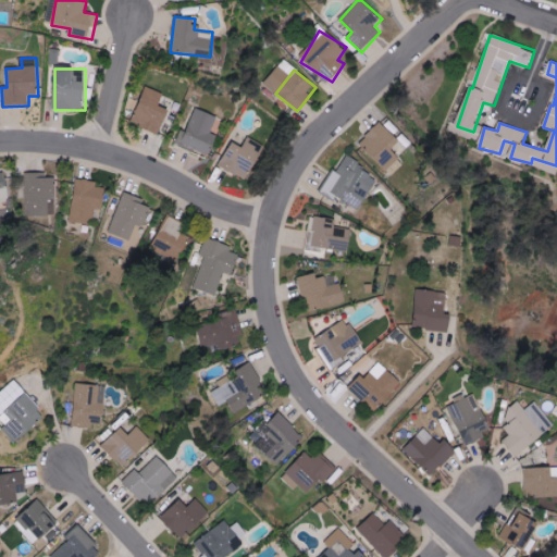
[(159,106),(163,93),(145,87),(133,125),(161,134),(169,109),(159,106)]
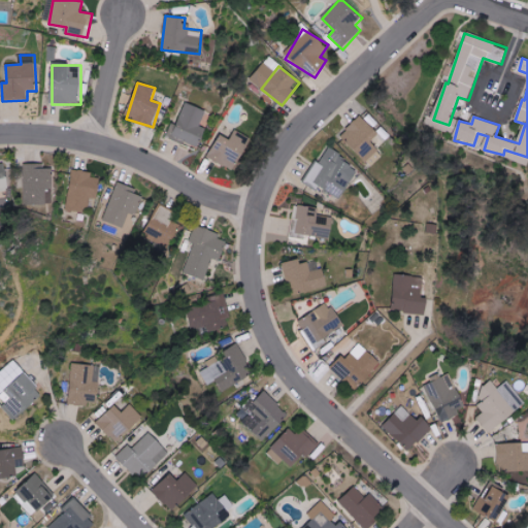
[(172,123),(167,136),(198,150),(206,129),(200,127),(206,110),(186,102),(177,125),(172,123)]
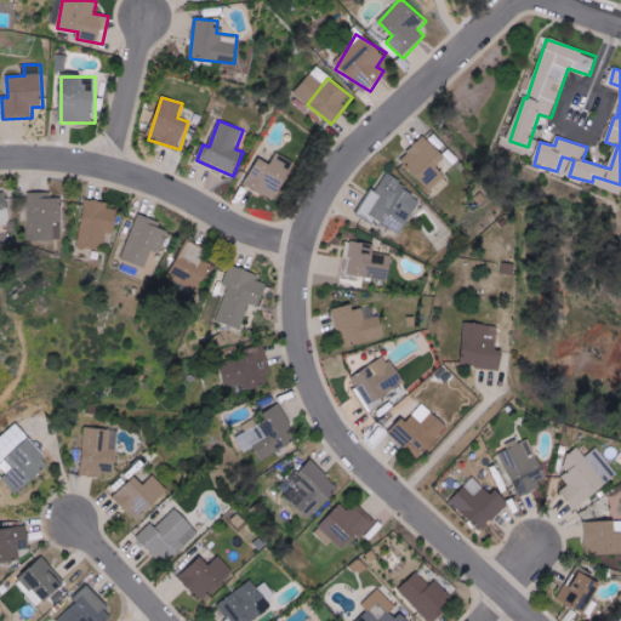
[(400,161),(432,191),(445,176),(437,169),(448,158),(425,136),(400,161)]
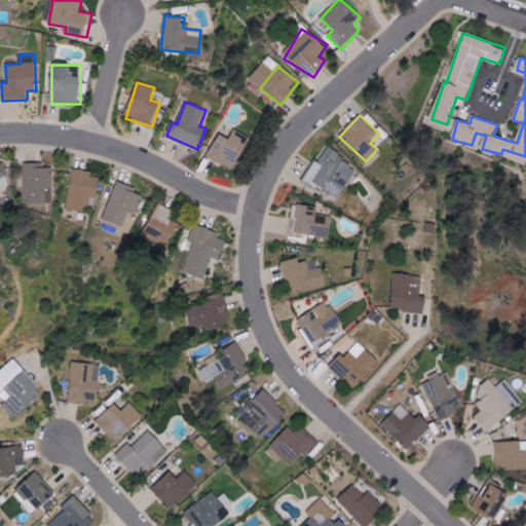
[(230,140),(219,134),(208,158),(234,171),(251,138),(234,129),(230,140)]
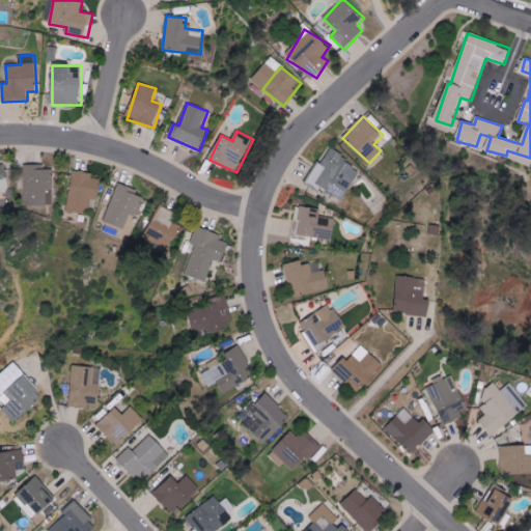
[(320,191),(322,189),(344,200),(362,168),(328,149),(308,185),(320,191)]
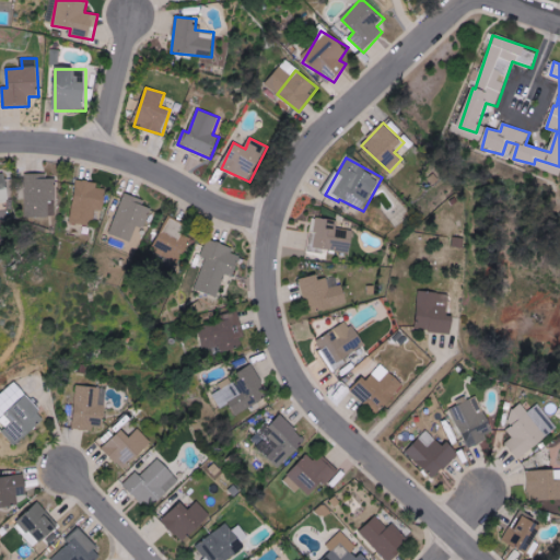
[(0,201),(10,201),(7,173),(0,173),(0,201)]
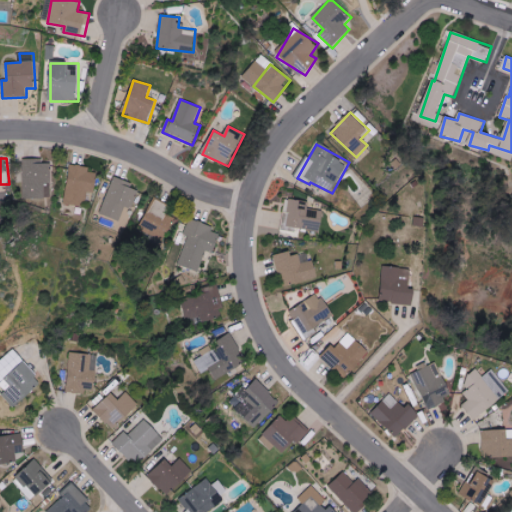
[(50,160),(22,161),(23,199),(51,198),(50,160)]
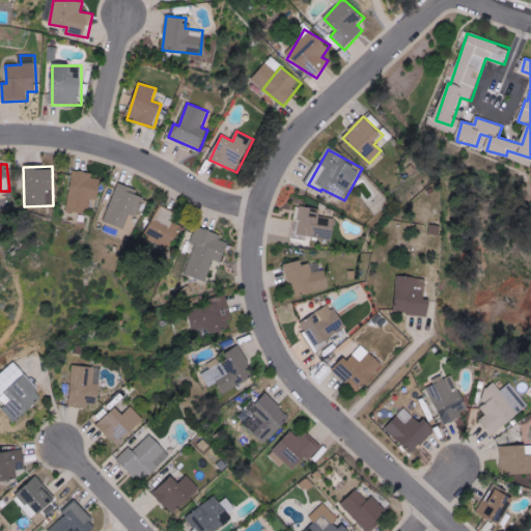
[(100,200),(101,179),(91,178),(92,172),(71,171),(68,213),(89,214),(90,199),(100,200)]
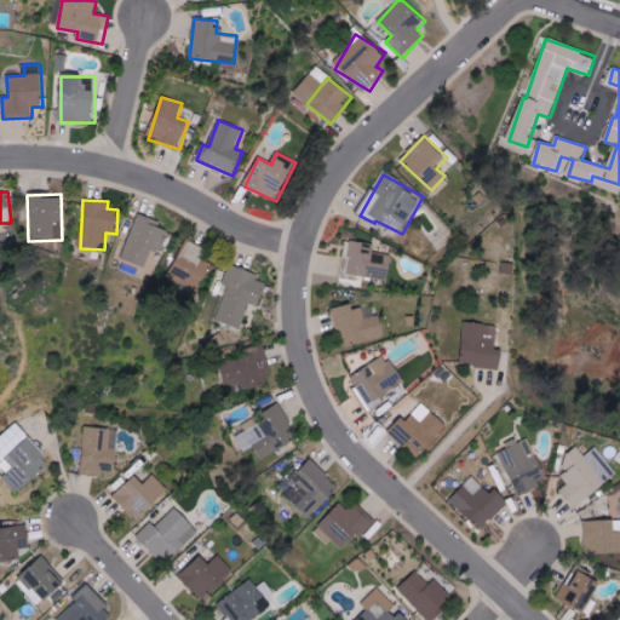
[(168,225),(133,217),(124,260),(148,267),(150,251),(161,253),(168,225)]
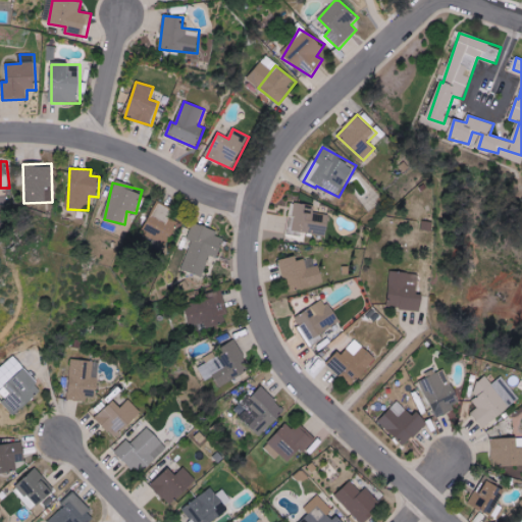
[(170,219),(173,210),(155,203),(142,235),(168,246),(177,222),(170,219)]
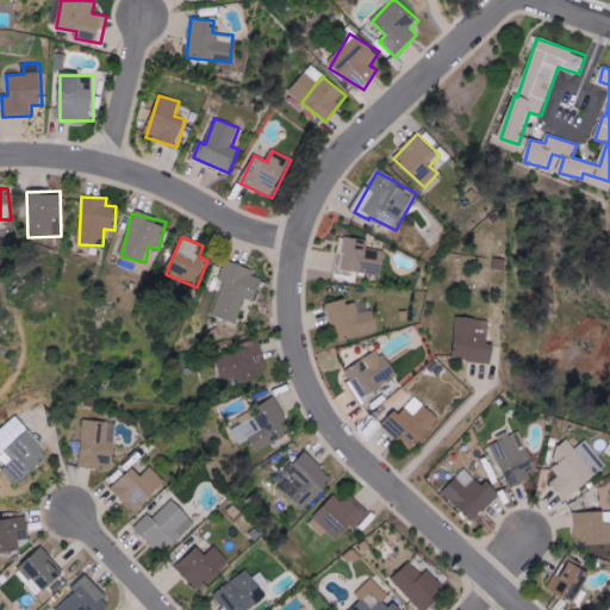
[(335,274),(353,277),(353,272),(383,275),(386,251),(367,249),(368,241),(340,237),(335,274)]
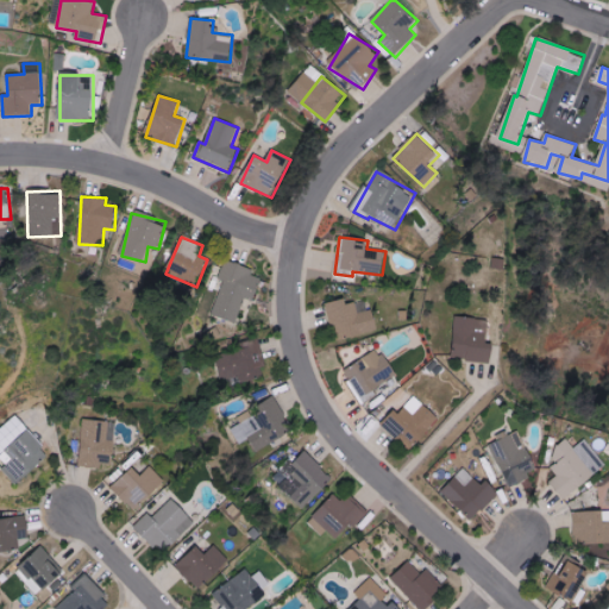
[(209,314),(236,324),(245,297),(253,301),(261,278),(251,275),(253,270),(227,261),(209,314)]
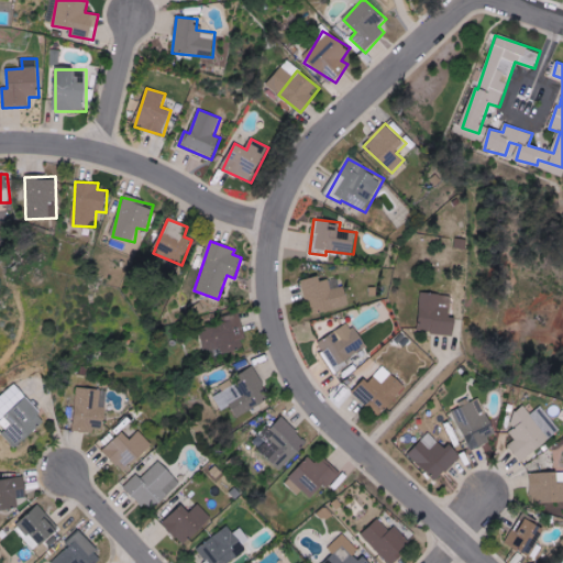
[(305,301),(316,300),(317,315),(348,310),(343,278),(321,282),(321,278),(302,280),(305,301)]
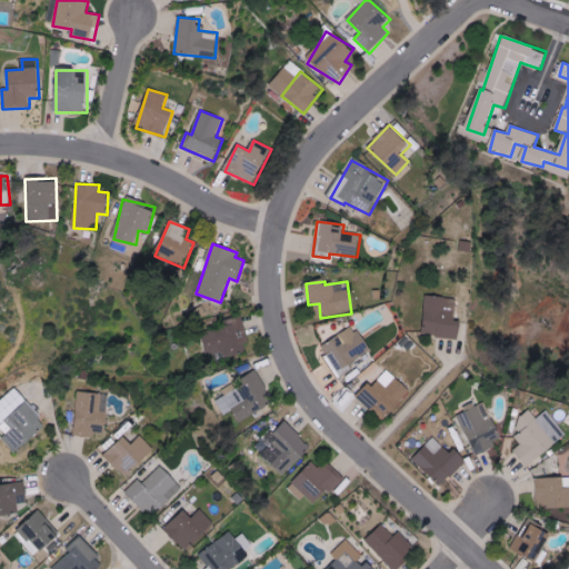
[(457,298),(426,297),(423,333),(438,333),(438,338),(461,339),(461,322),(456,321),(457,298)]
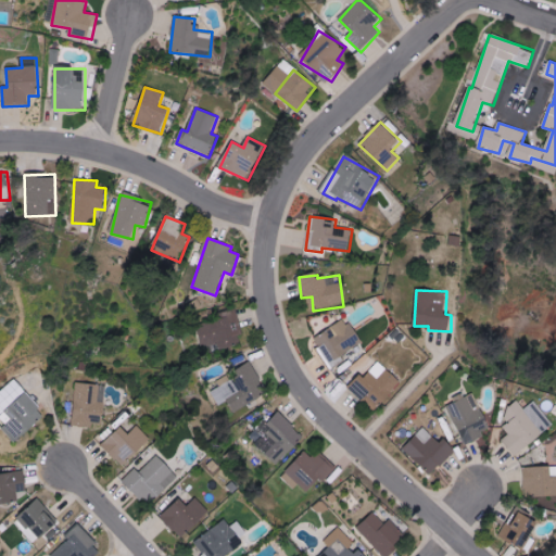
[(235,308),(220,313),(223,319),(197,327),(202,348),(219,343),(220,350),(244,343),(235,308)]
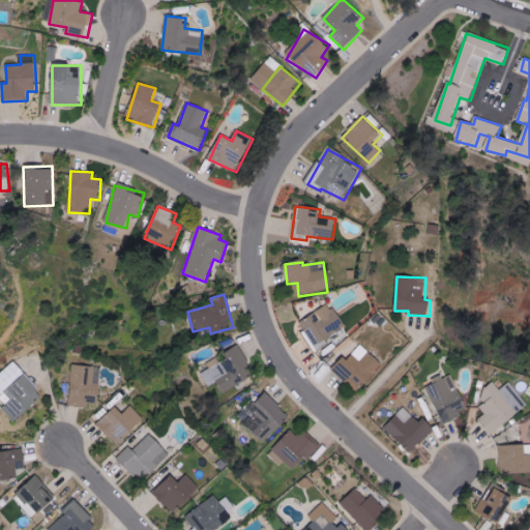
[(316,353),(329,345),(326,340),(347,326),(334,308),(320,318),(317,313),(298,325),(316,353)]
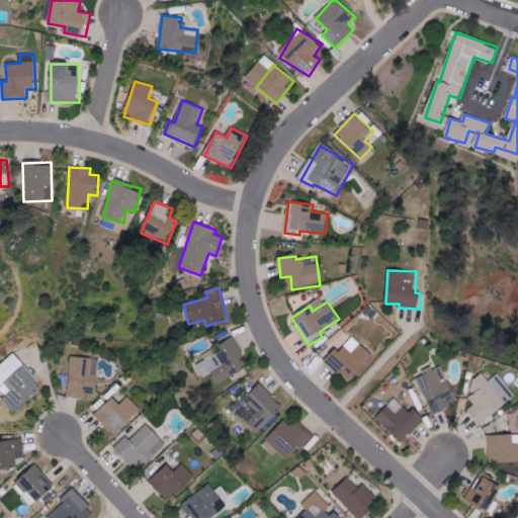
[(327,361),(347,383),(374,358),(353,336),(327,361)]
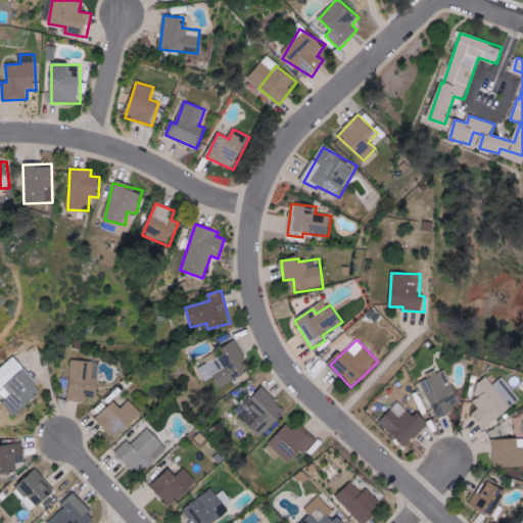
[(215,377),(222,388),(252,371),(238,344),(198,368),(206,382),(215,377)]
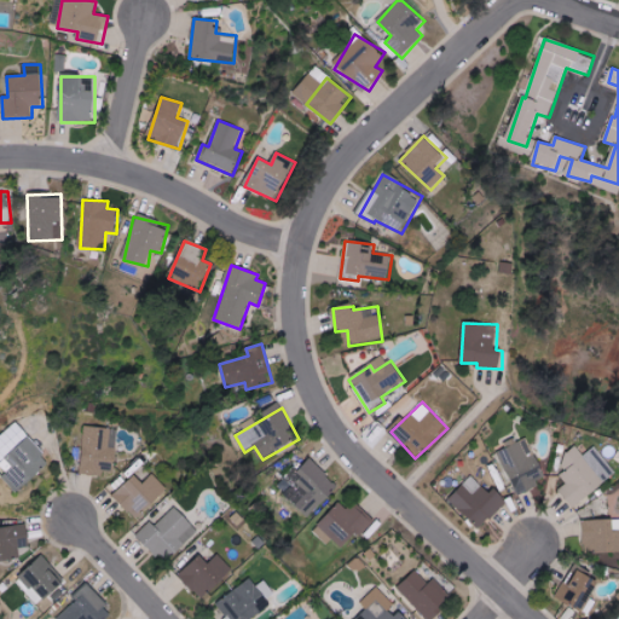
[(17,493),(51,463),(17,422),(0,435),(0,458),(1,461),(6,457),(13,468),(3,476),(17,493)]
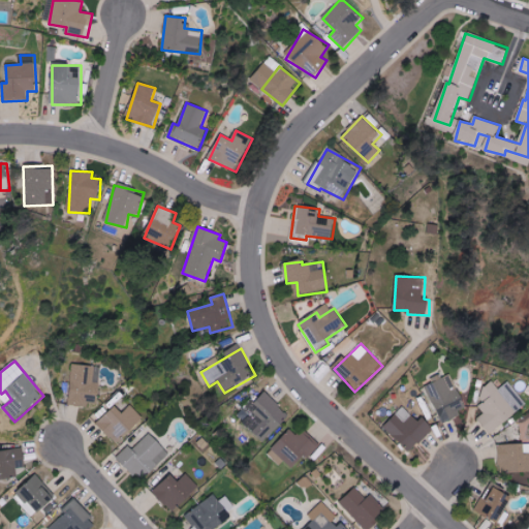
[(101,383),(92,382),(94,367),(73,364),(68,404),(97,407),(101,383)]
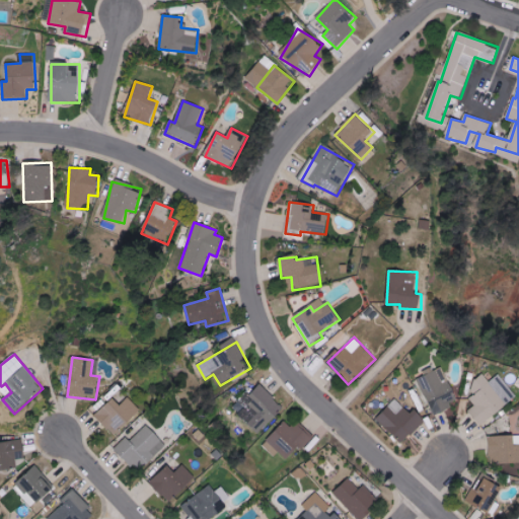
[(459,402),(442,366),(417,378),(434,415),(459,402)]
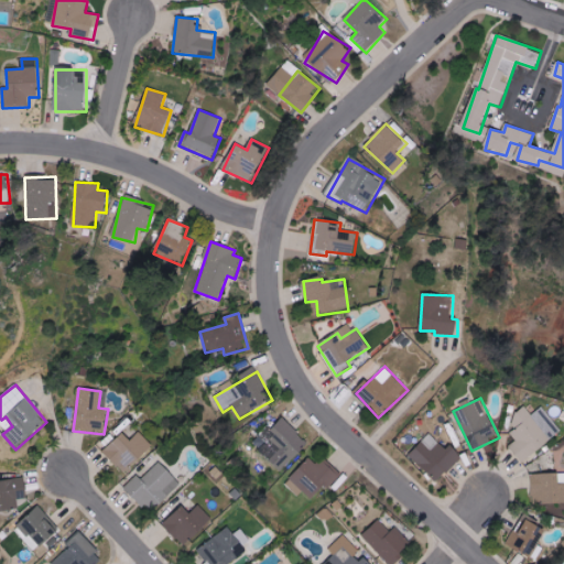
[(541,408),(531,415),(525,408),(506,423),(519,440),(509,446),(522,463),(562,433),(541,408)]
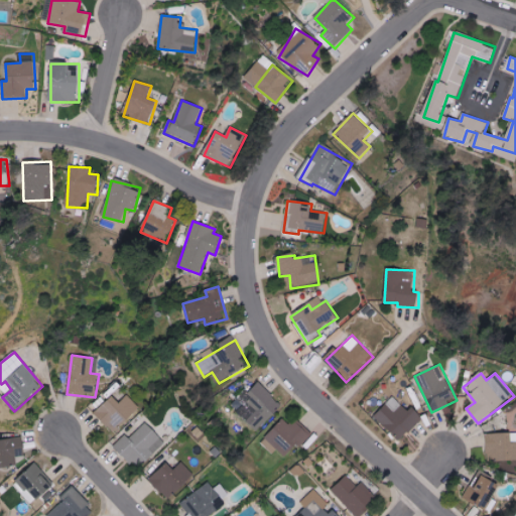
[(258,432),(282,405),(260,384),(235,411),(258,432)]
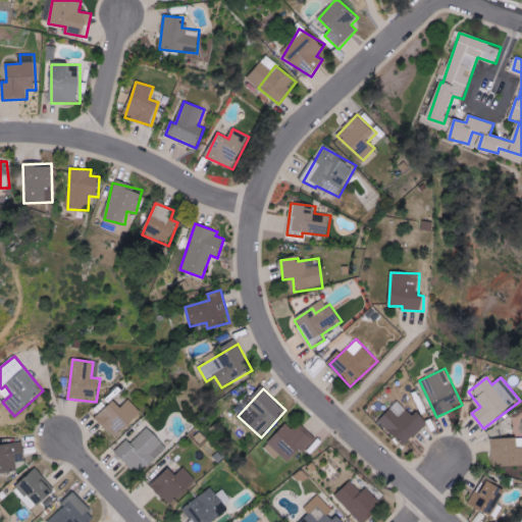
[(121,408),(114,401),(96,418),(115,438),(142,414),(129,401),(121,408)]
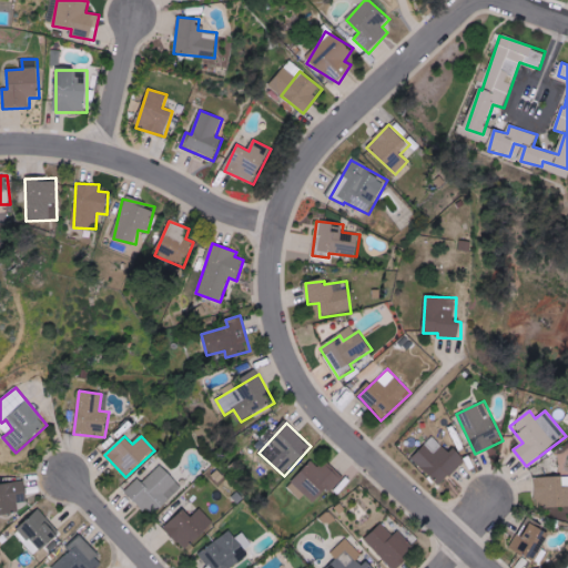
[(454,448),(449,453),(433,437),(412,459),(442,486),(466,459),(454,448)]
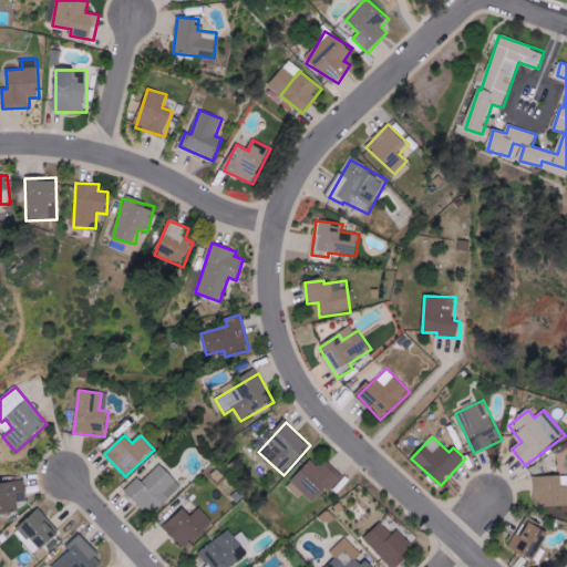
[(300,500),(306,494),(316,504),(339,478),(316,456),(287,487),(300,500)]
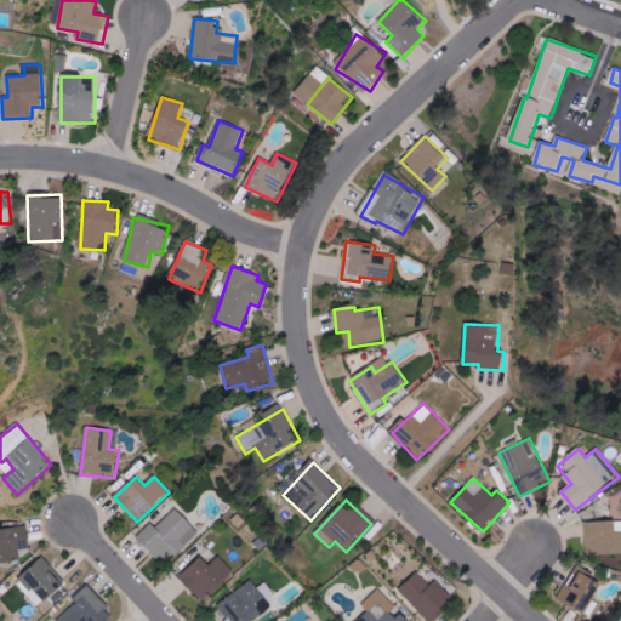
[(138,536),(165,565),(200,534),(177,510),(155,529),(152,524),(138,536)]
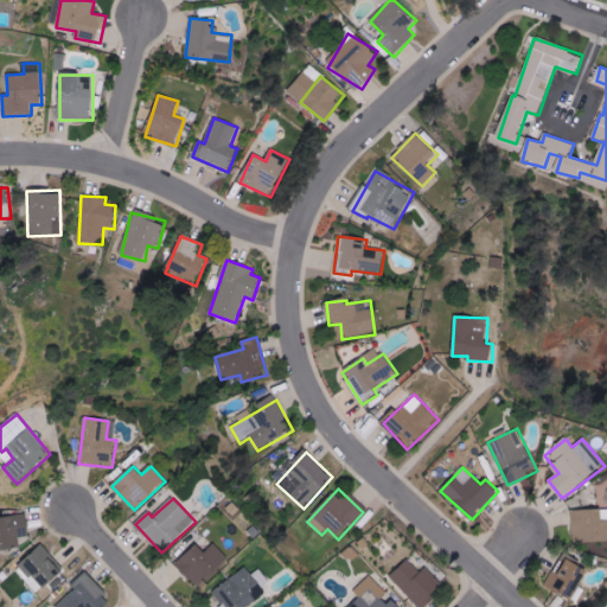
[(606,509),(573,511),(573,543),(606,542),(606,509)]
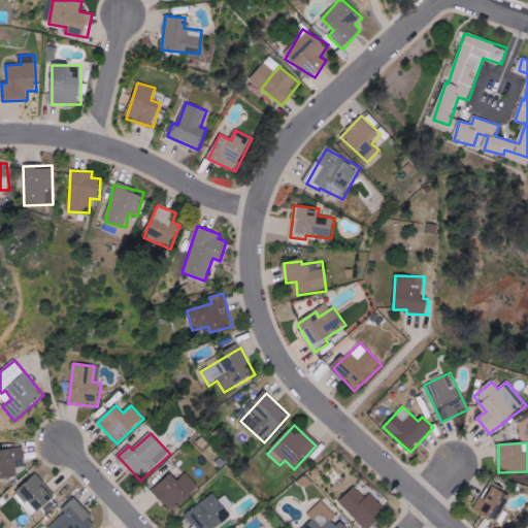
[(0,449),(0,456),(0,474),(25,474),(24,449),(0,449)]
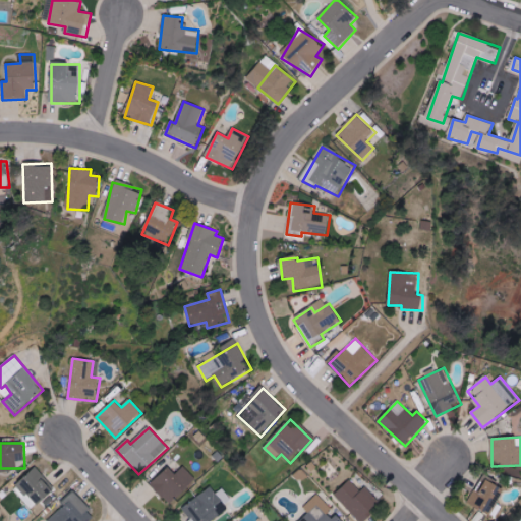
[(176,475),(169,467),(152,486),(172,506),(196,479),(184,467),(176,475)]
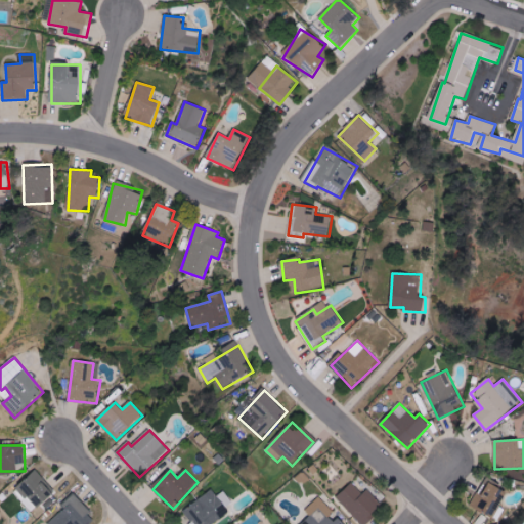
[(38,472),(14,488),(31,512),(54,495),(38,472)]
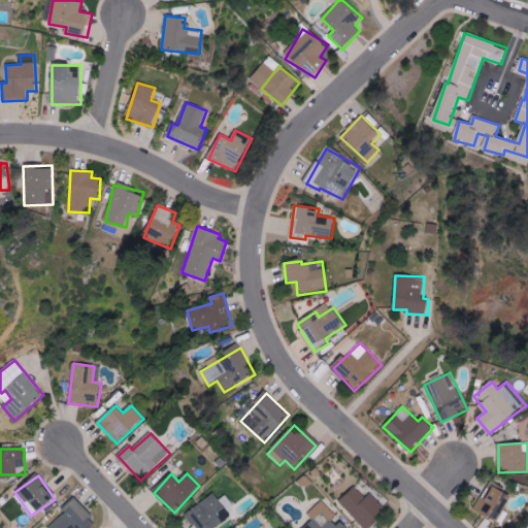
[(475,512),(498,522),(512,494),(488,483),(475,512)]
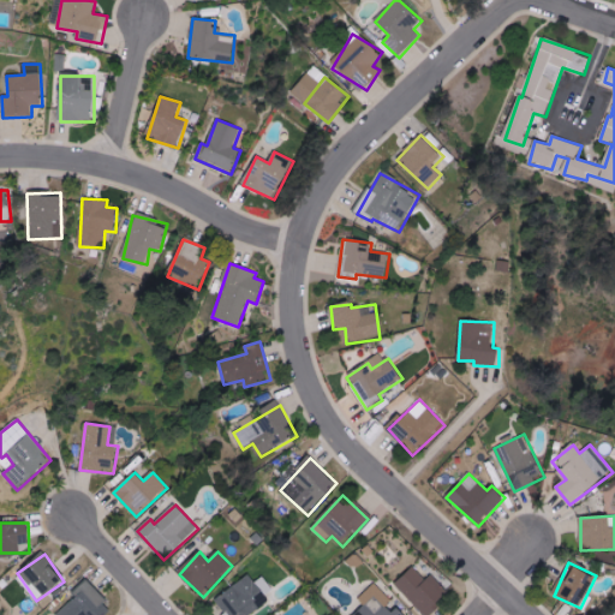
[(395,585),(424,614),(429,614),(451,595),(431,575),(427,580),(413,567),(395,585)]
